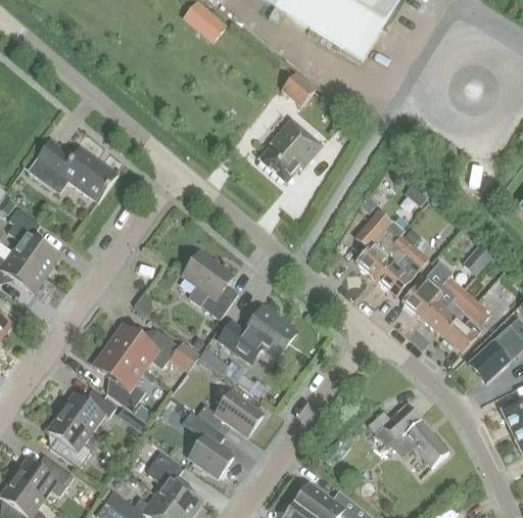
[(265,0),(362,58),(396,0),(265,0)]
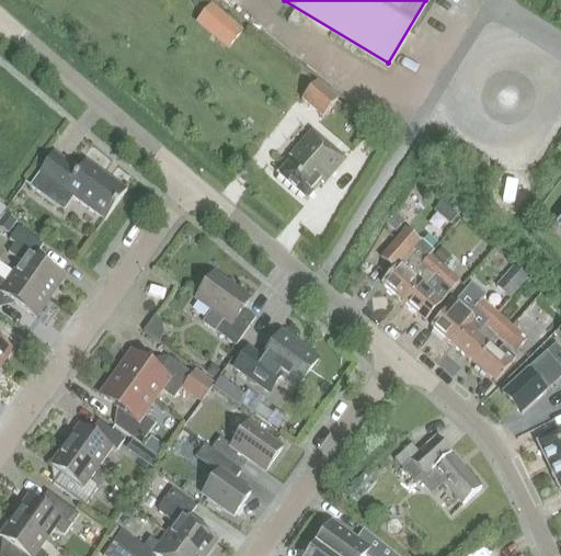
[(228,44),(241,30),(209,3),(197,18),(228,44)]
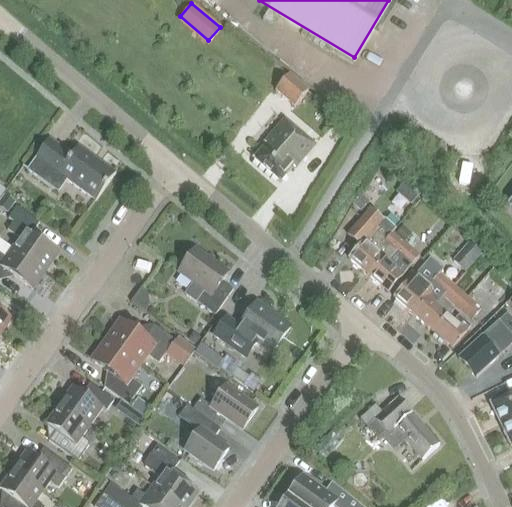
[(307,87),(288,71),(274,86),(294,103),(307,87)]
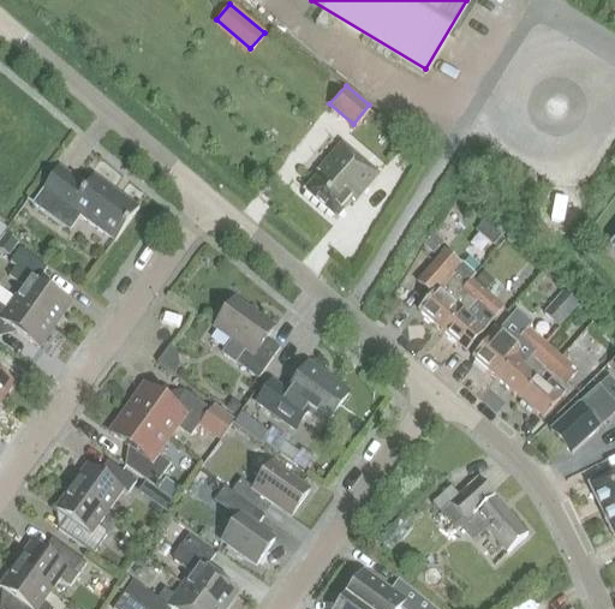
[(358,193),(378,169),(341,138),(316,167),(318,169),(303,187),(335,215),(356,191),(358,193)]
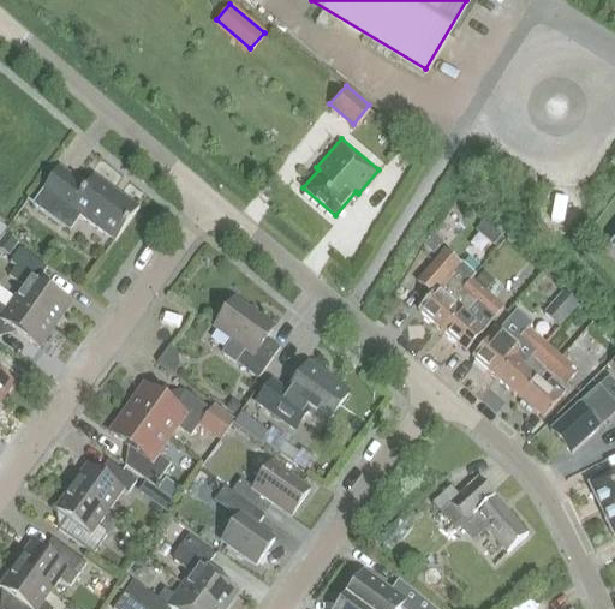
[(81,213),(114,237),(138,204),(93,172),(84,184),(57,165),(31,201),(70,227),(81,213)]
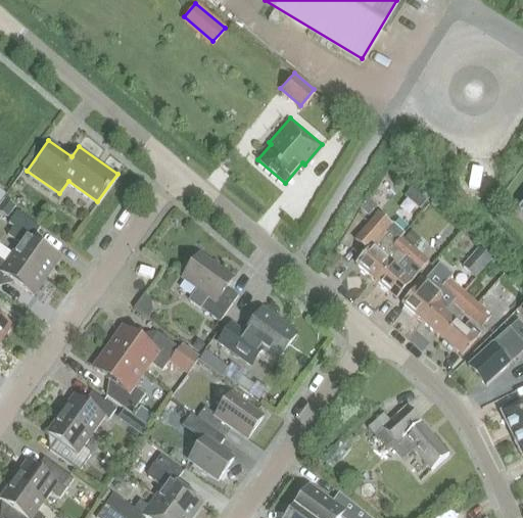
[(472,163),(468,184),(478,186),(482,166),(472,163)]
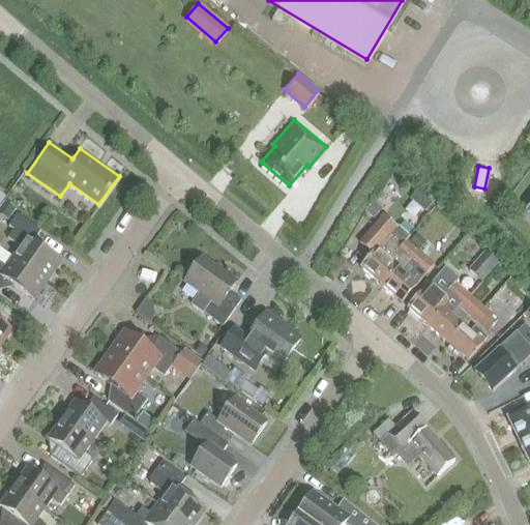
[(13,205),(2,197),(0,199),(0,213),(5,217),(13,205)]
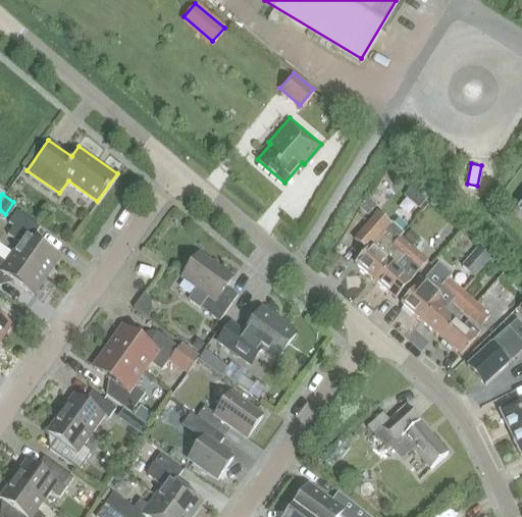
[(374,202),(365,195),(356,204),(365,212),(374,202)]
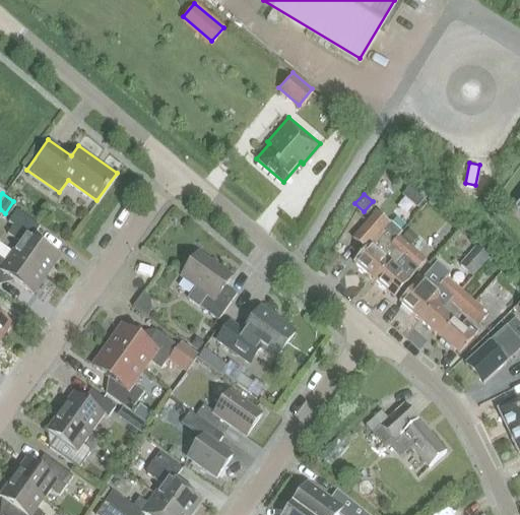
[(45,272),(58,254),(31,235),(40,222),(16,206),(7,218),(12,221),(6,230),(19,239),(12,249),(45,272)]
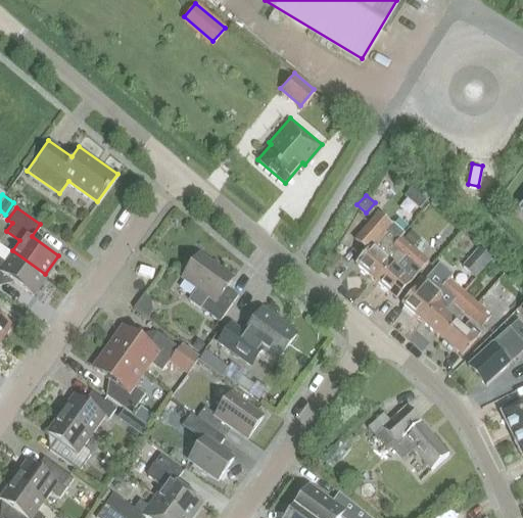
[(389,219),(388,220),(377,210),(354,236),(368,247),(355,262),(375,279),(390,261),(396,267),(414,246),(398,233),(401,230),(389,219)]
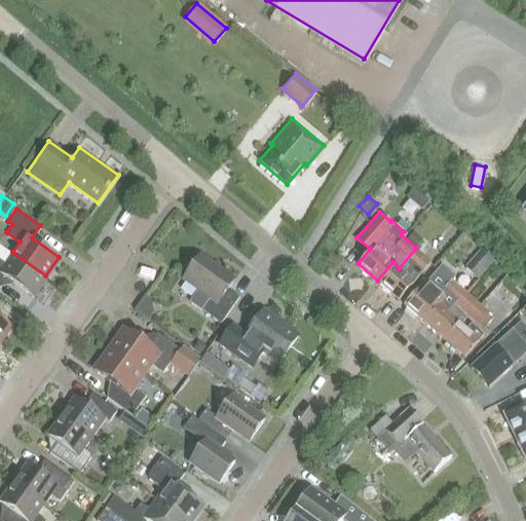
[(406,235),(415,244),(422,236),(413,228),(406,235)]
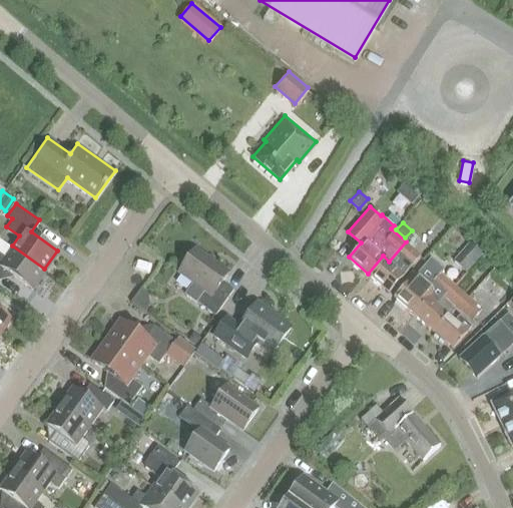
[(480,250),(467,238),(451,258),(464,269),(480,250)]
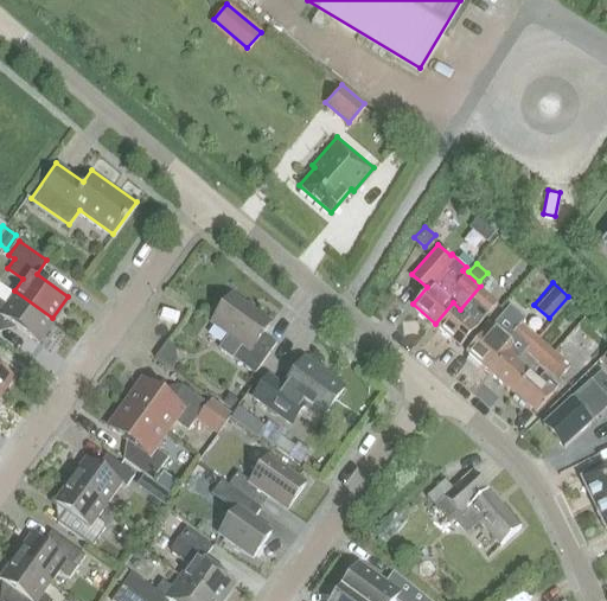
[(459,344),(497,300),(480,286),(460,309),(453,302),(435,324),(459,344)]
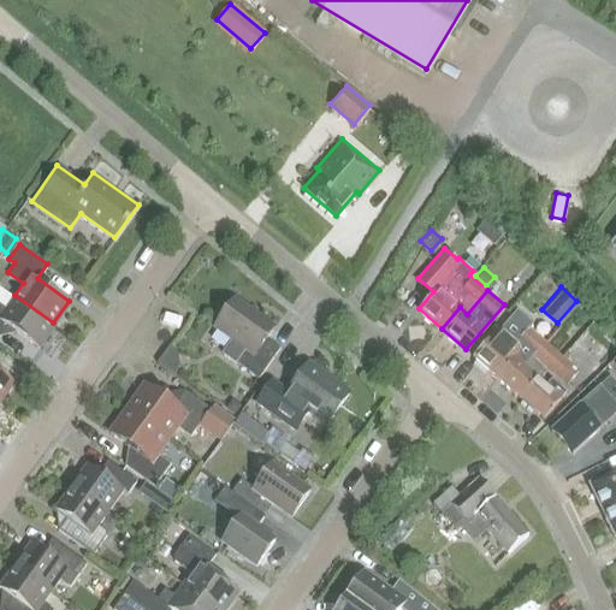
[(39,344),(53,323),(15,295),(6,306),(0,301),(0,326),(5,320),(39,344)]
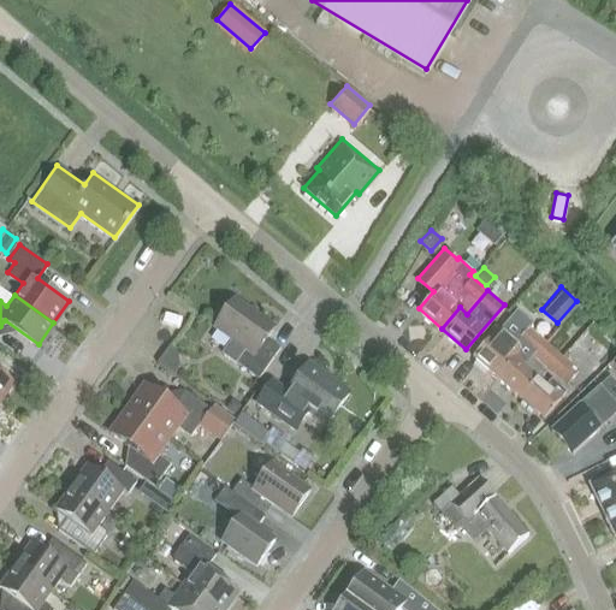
[(234,296),(214,323),(234,336),(223,350),(236,359),(258,375),(279,344),(266,335),(273,324),(234,296)]
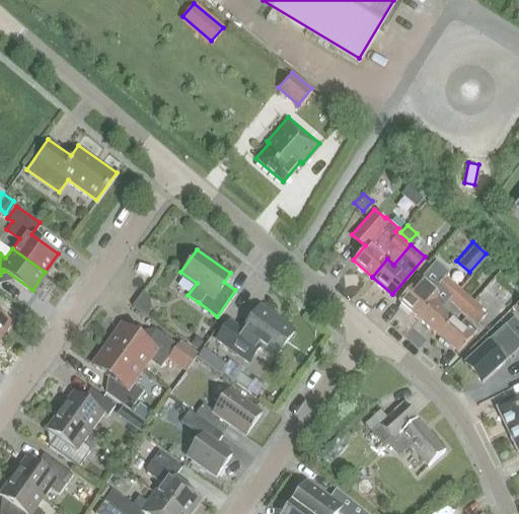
[(449,297),(458,286),(445,274),(436,285),(449,297)]
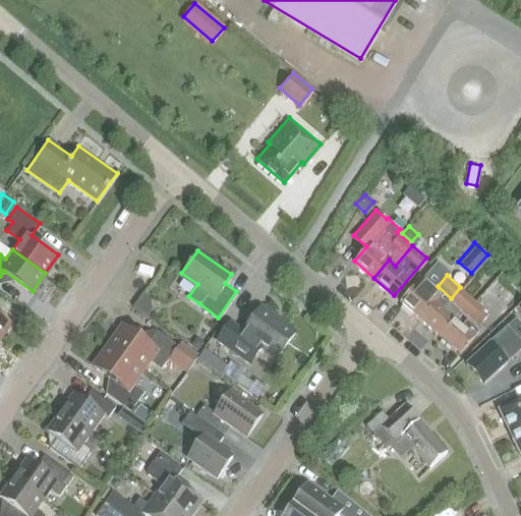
[(435,300),(441,294),(422,279),(417,285),(415,283),(400,300),(419,318),(435,300)]
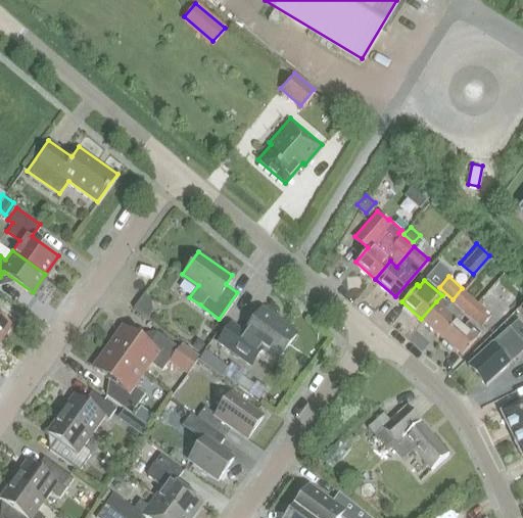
[(467,312),(476,300),(462,288),(453,299),(467,312)]
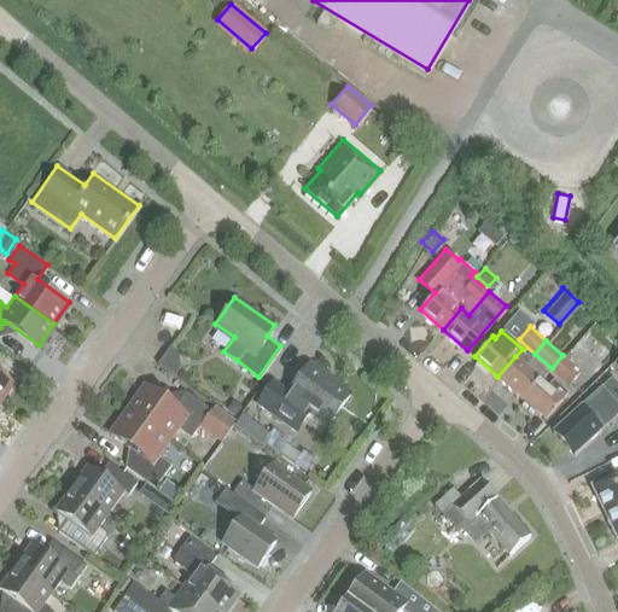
[(569,383),(579,369),(563,355),(552,368),(569,383)]
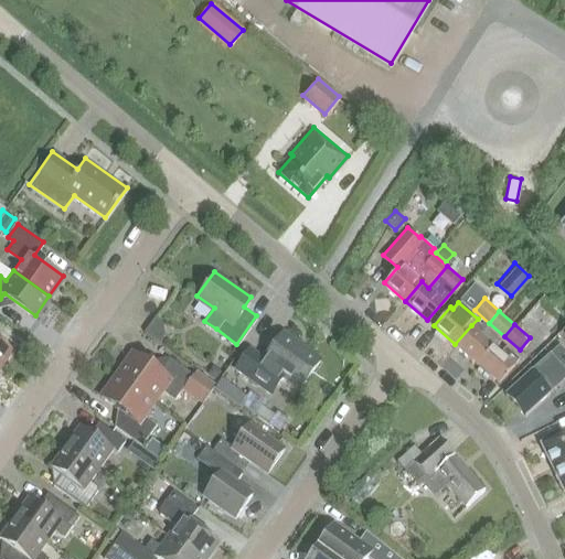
[(481,333),(471,325),(455,344),(477,362),(492,343),(494,344),(500,339),(487,326),(481,333)]
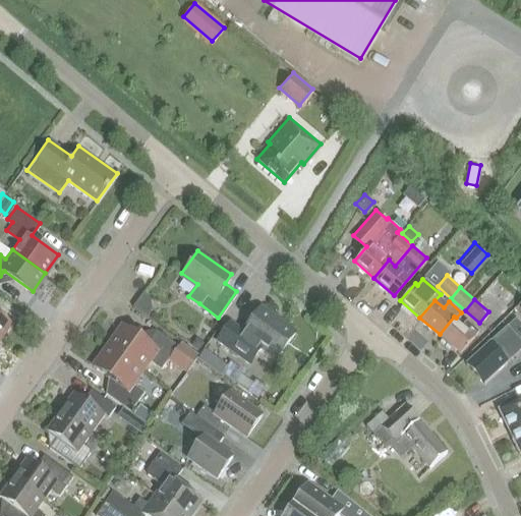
[(295,329),(292,327),(261,304),(243,328),(230,319),(216,338),(237,353),(241,347),(247,351),(255,350),(259,344),(276,356),(295,329)]
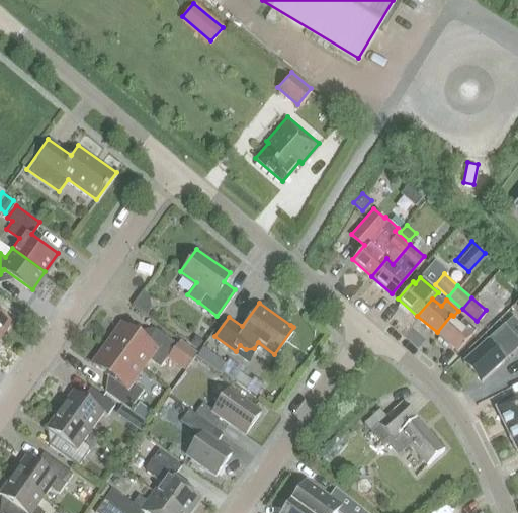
[(0,333),(11,319),(0,311),(0,333)]
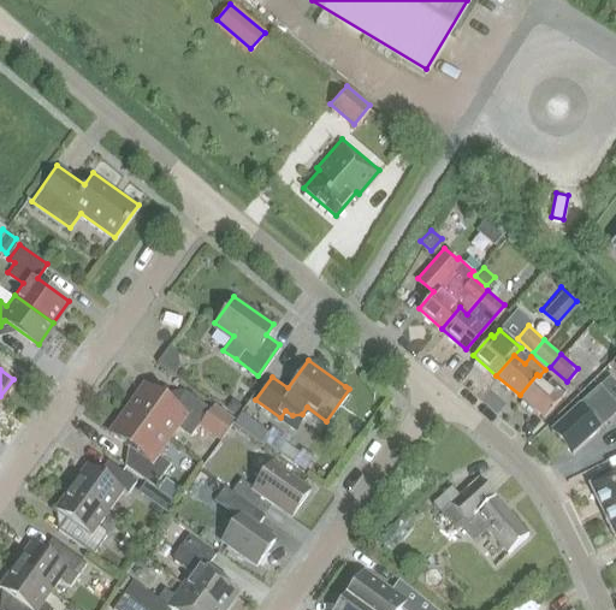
[(615,379),(610,373),(599,383),(578,402),(579,402),(551,427),(572,450),(599,425),(615,409),(615,379)]
